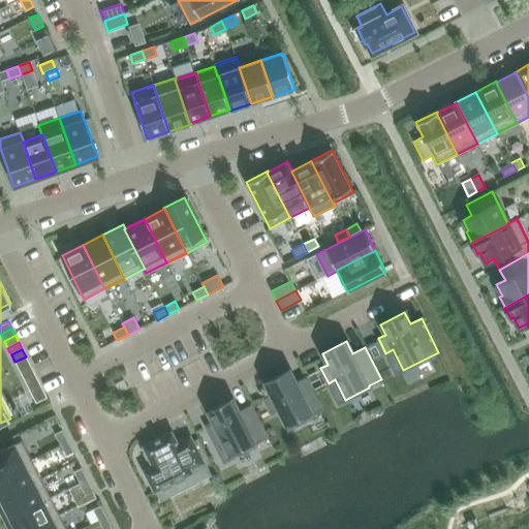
[(26,356),(14,362),(19,369),(29,363),(26,356)]
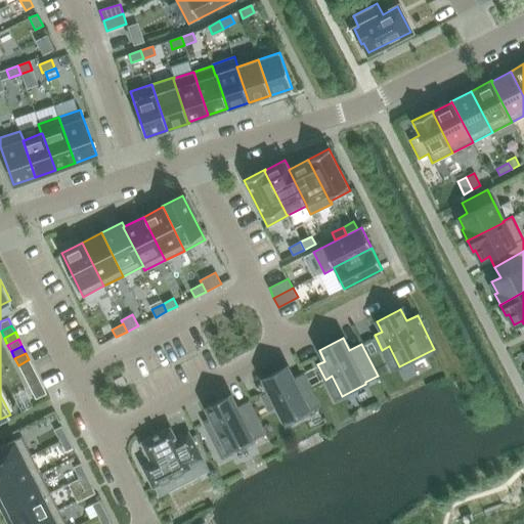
[(22,372),(33,366),(29,359),(18,365),(22,372)]
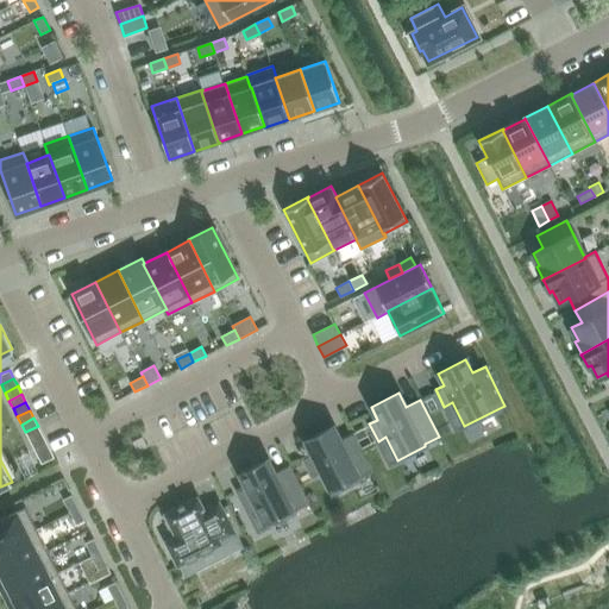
[(38,426),(25,432),(30,440),(42,434),(38,426)]
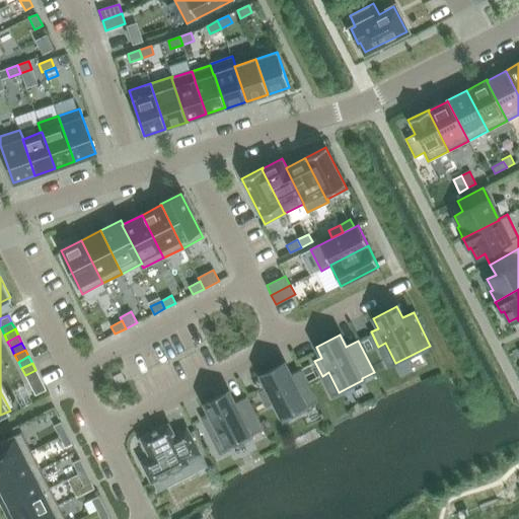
[(316,401),(300,370),(290,375),(284,363),(261,375),(266,387),(260,390),(267,404),(274,401),(283,421),(306,409),(305,406),(316,401)]
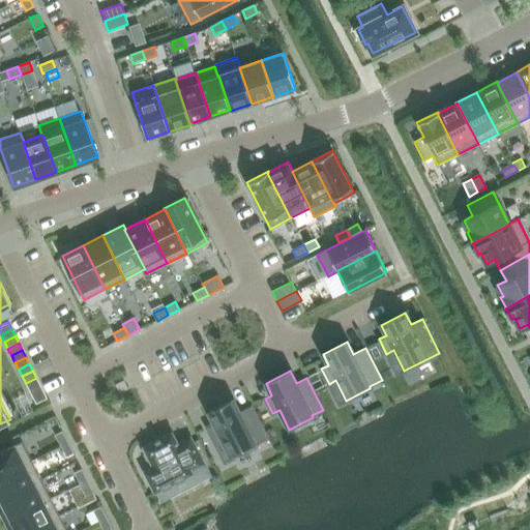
[(120,393),(131,388),(126,377),(115,383),(120,393)]
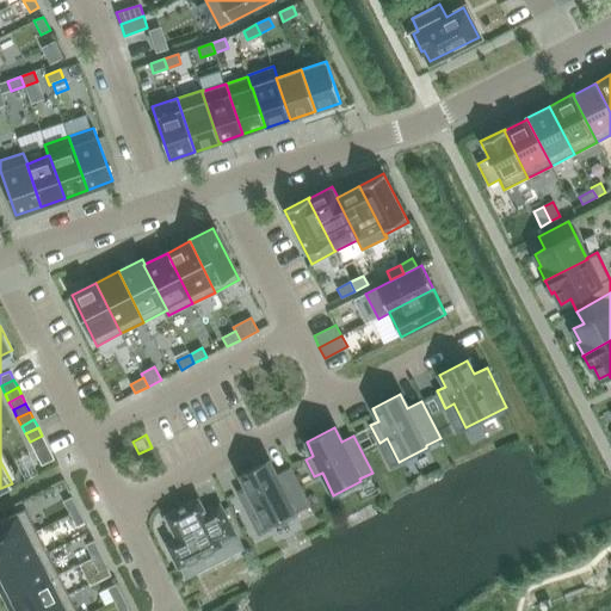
[(34,450),(47,443),(42,436),(30,442),(34,450)]
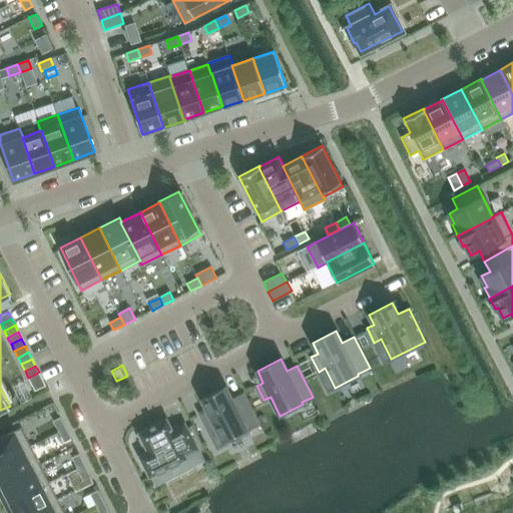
[(31,384),(42,379),(39,372),(28,378),(31,384)]
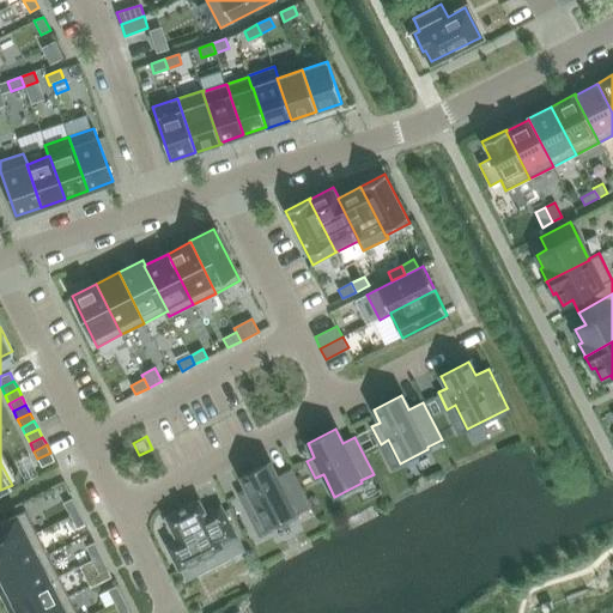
[(50,453),(37,459),(42,467),(54,461),(50,453)]
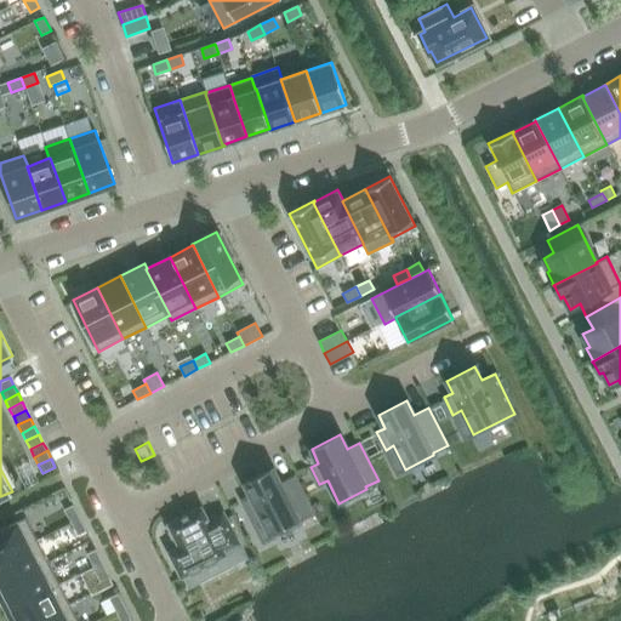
[(38,483),(28,462),(16,468),(26,489),(38,483)]
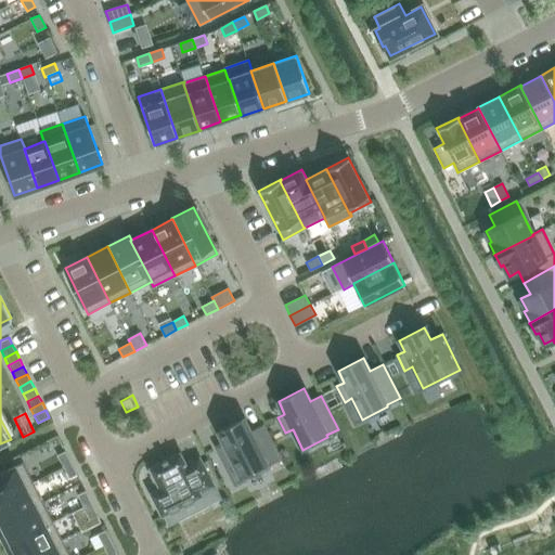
[(249,431),(243,420),(218,431),(224,443),(217,448),(224,463),(232,459),(243,480),(268,467),(267,465),(281,459),(263,425),(249,431)]
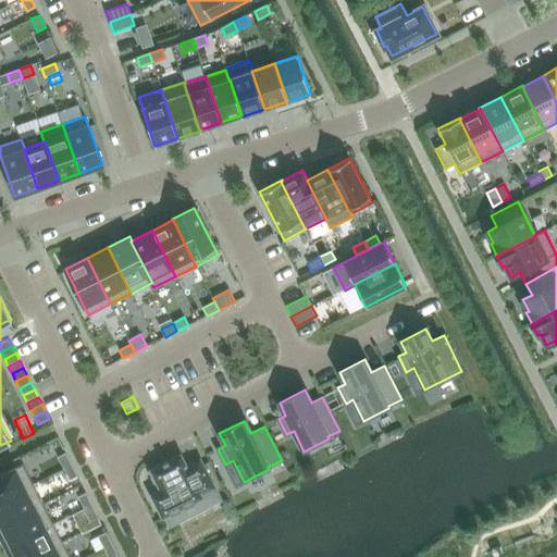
[(58,457),(63,469),(71,465),(65,454),(58,457)]
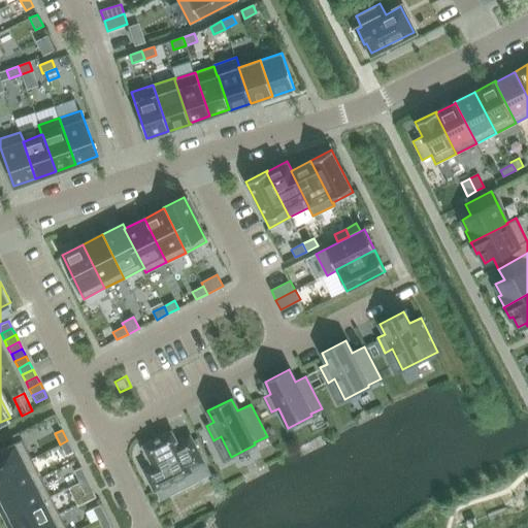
[(196,482),(209,474),(190,435),(176,441),(171,430),(159,436),(158,436),(158,437),(155,439),(155,438),(154,439),(141,446),(152,464),(142,469),(154,491),(191,472),(196,482)]
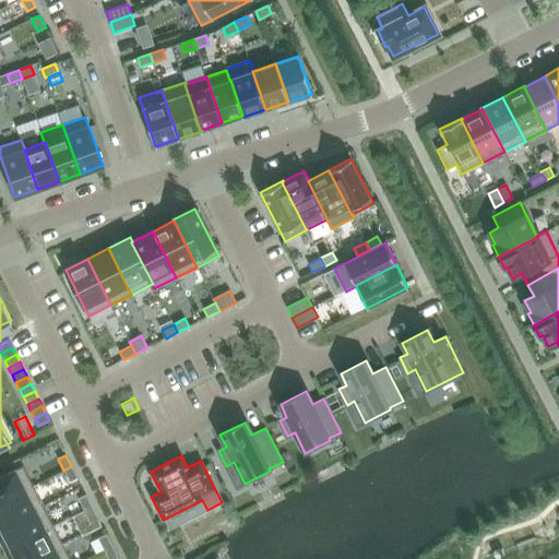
[(0,476),(0,502),(33,486),(23,465),(0,476)]
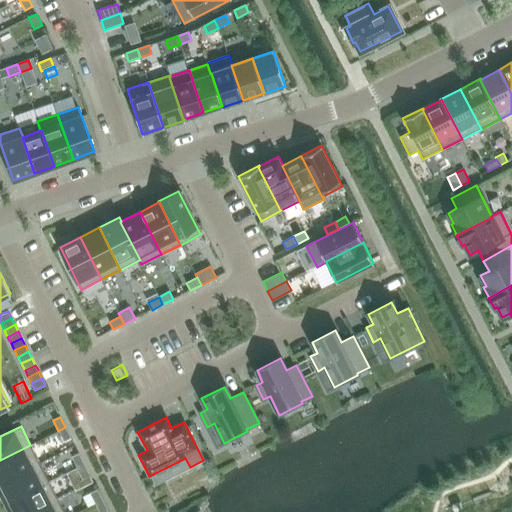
[(65,427),(58,431),(64,442),(71,438),(65,427)]
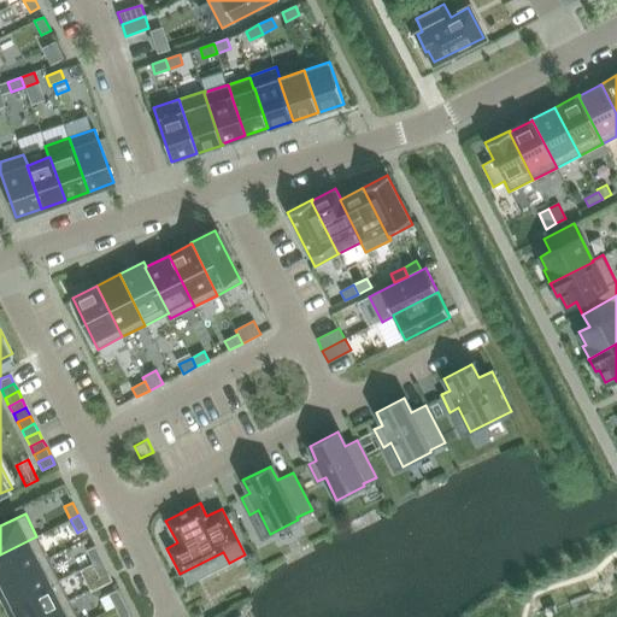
[(0,581),(0,582),(48,558),(36,536),(0,554),(0,581)]
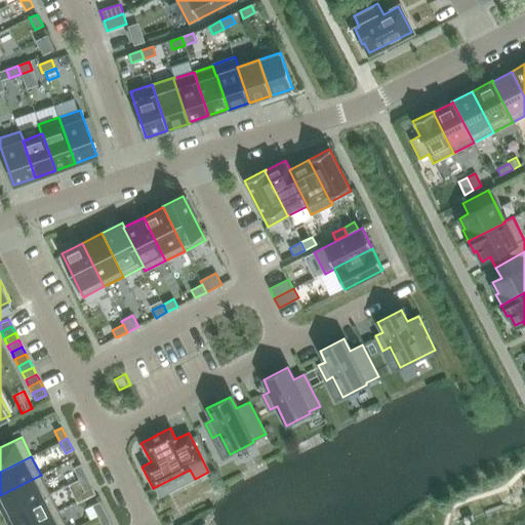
[(79,479),(86,476),(81,465),(73,469),(79,479)]
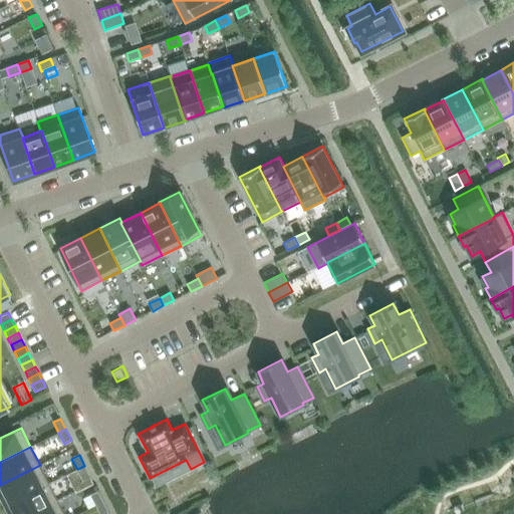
[(40,465),(0,485),(10,504),(49,483),(40,465)]
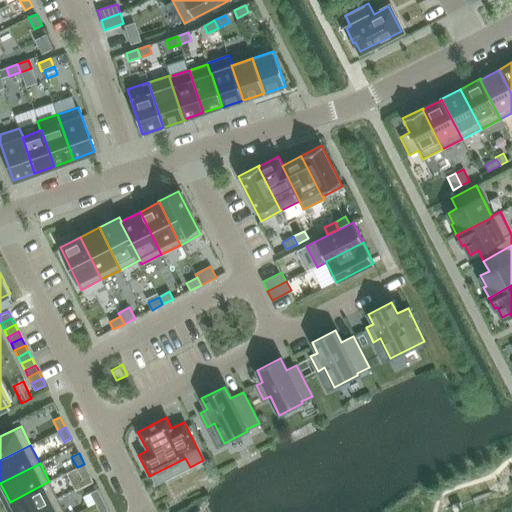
[(82,478),(89,475),(84,464),(77,467),(82,478)]
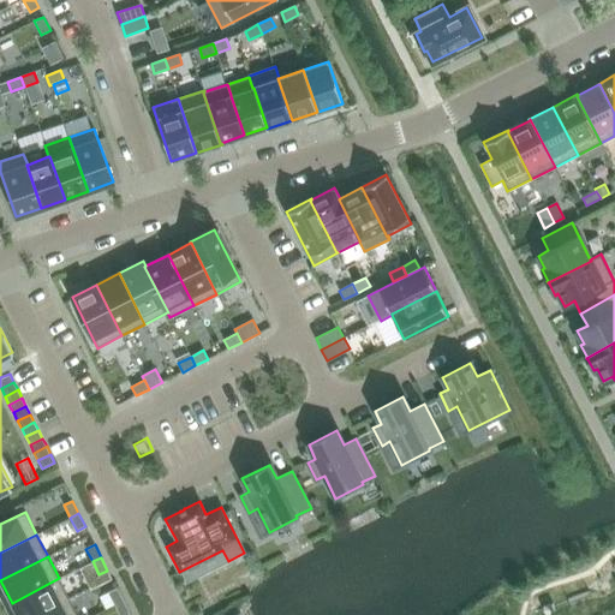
[(12,603),(18,614),(40,614),(70,601),(59,578),(12,603)]
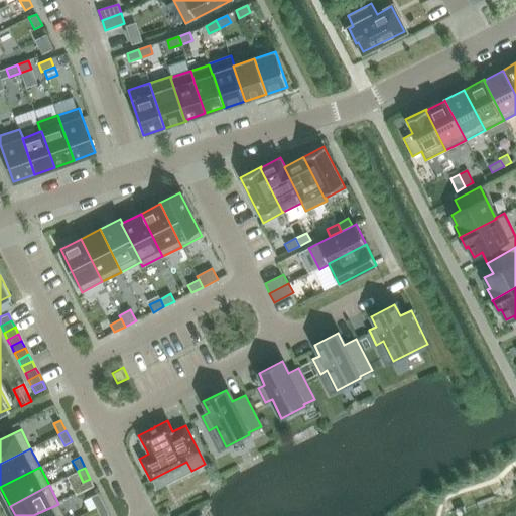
[(103,504),(98,493),(91,497),(96,508),(103,504)]
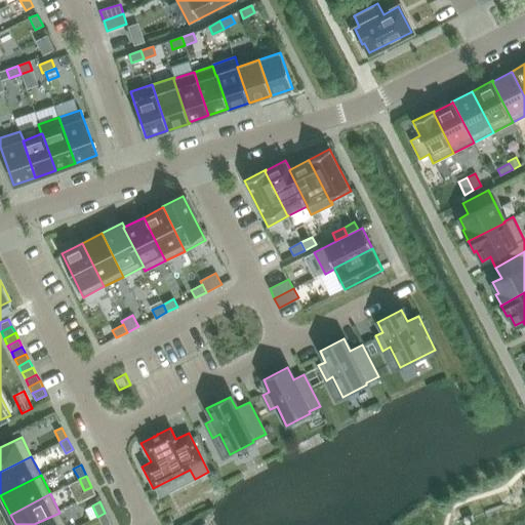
[(66,524),(59,513),(34,524),(66,524)]
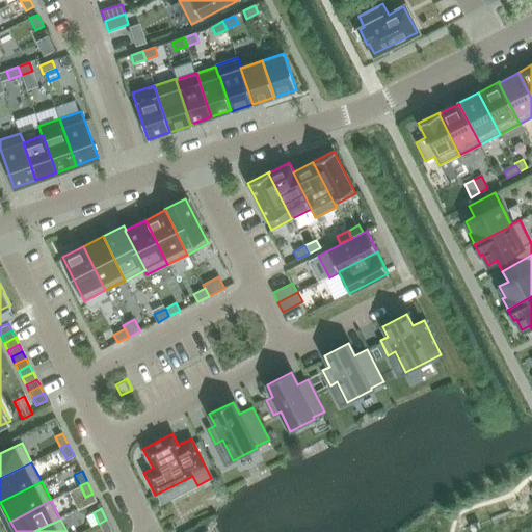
[(103,531),(109,531),(112,531),(106,520),(99,524),(103,531)]
